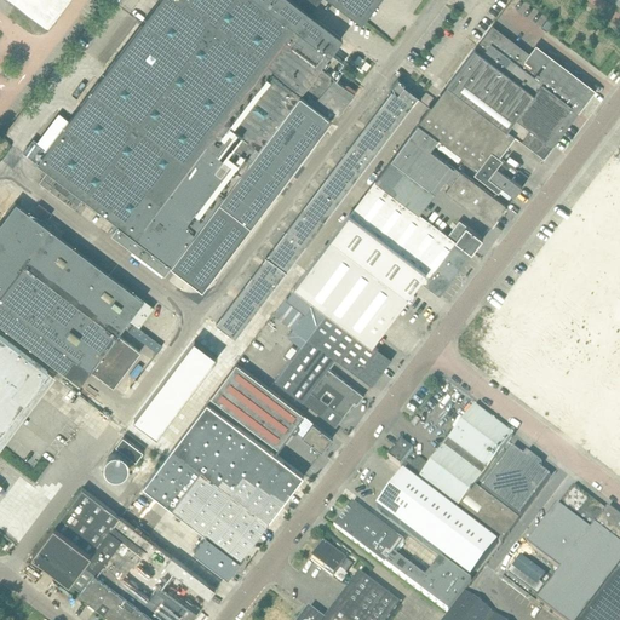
[(0,0),(0,128),(68,39),(46,22),(17,0),(0,0)]
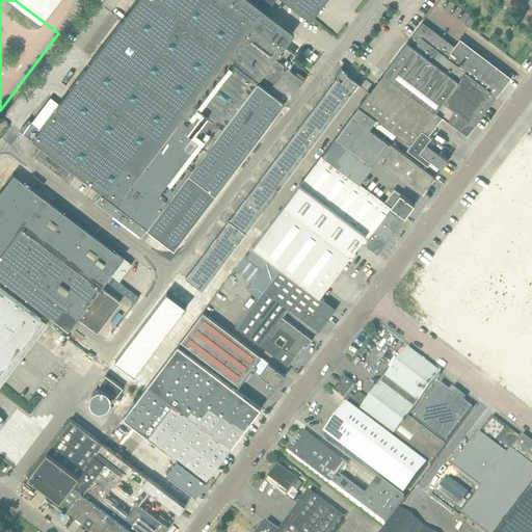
[(15,0),(40,19),(53,0),(15,0)]
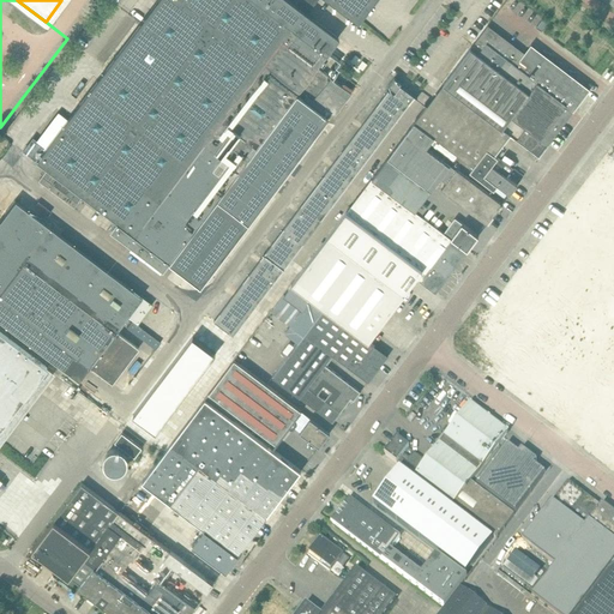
[(30,144),(25,151),(71,186),(70,187),(47,170),(38,180),(73,206),(80,197),(71,188),(73,187),(116,220),(109,229),(139,251),(162,269),(168,260),(179,269),(199,283),(247,221),(330,114),(333,116),(350,92),(341,85),(315,66),(337,37),(307,14),(294,4),(288,0),(156,0),(67,119),(58,132),(54,130),(49,126),(38,140),(35,137),(30,144)]
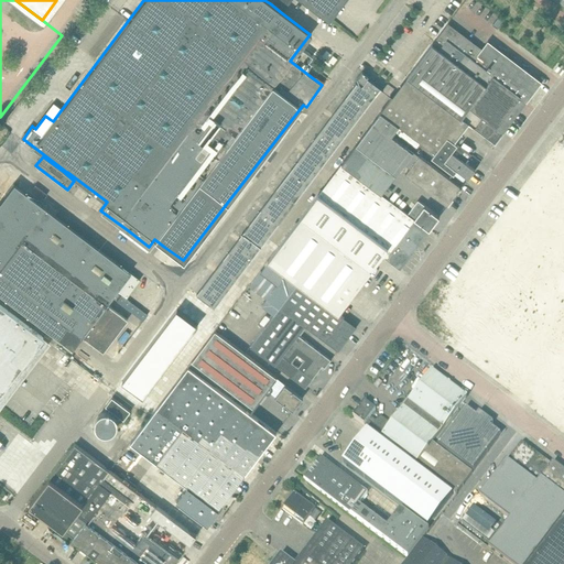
[(272,0),(270,3),(282,13),(291,0),(302,0),(327,19),(342,0),(272,0)]
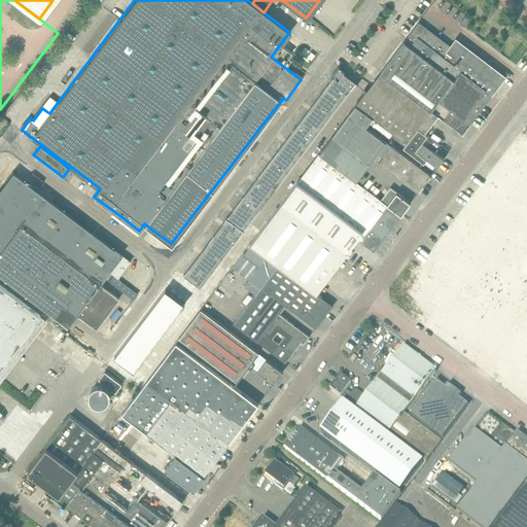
[(419,22),(381,71),(437,114),(462,134),(470,124),(492,96),(506,76),(505,76),(504,77),(498,72),(493,69),(456,40),(456,38),(450,45),(419,22)]
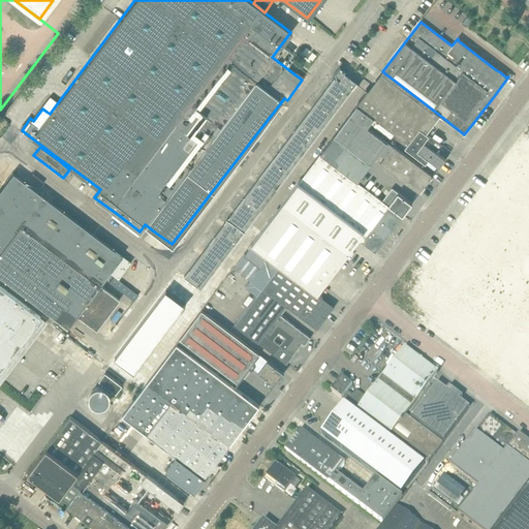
[(188,273),(185,277),(200,289),(219,265),(261,210),(277,190),(290,173),(297,163),(358,83),(344,72),(345,71),(340,67),(338,69),(336,72),(338,74),(188,273)]
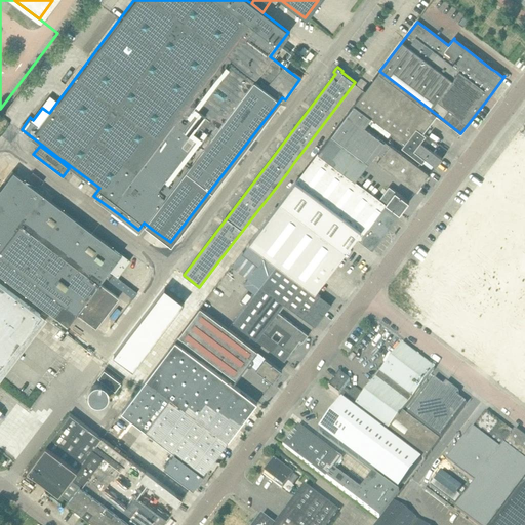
[(365,90),(354,105),(360,109),(371,117),(404,143),(415,126),(422,131),(436,114),(379,71),(365,90)]
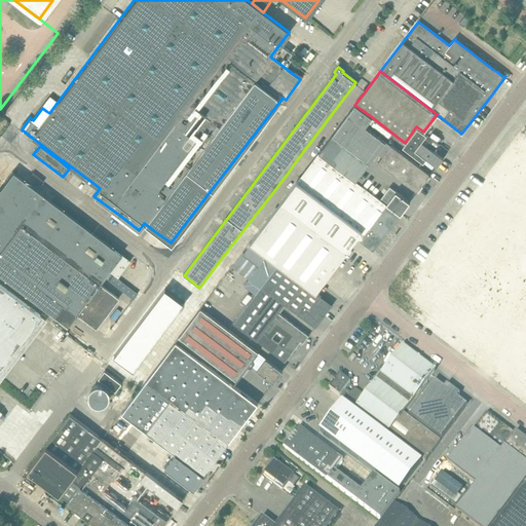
[(354,105),(332,135),(366,160),(366,159),(374,149),(382,156),(378,162),(417,192),(430,175),(399,151),(389,143),(386,141),(382,138),(380,136),(366,125),(372,117),(361,109),(354,105)]
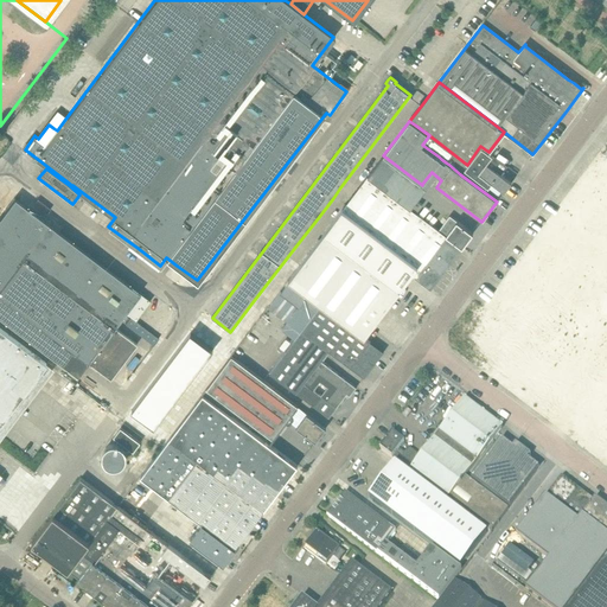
[(464,168),(464,170),(487,187),(487,186),(491,181),(504,192),(511,183),(502,174),(508,166),(500,161),(492,155),(489,152),(480,146),(467,165),(464,168)]
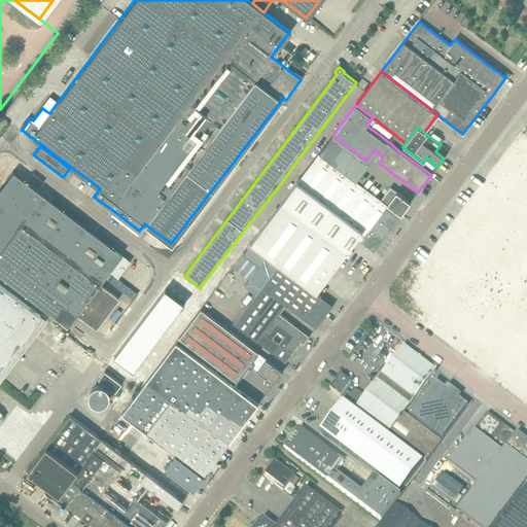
[(332,135),(319,152),(344,172),(361,185),(366,178),(361,174),(358,172),(366,161),(332,135)]
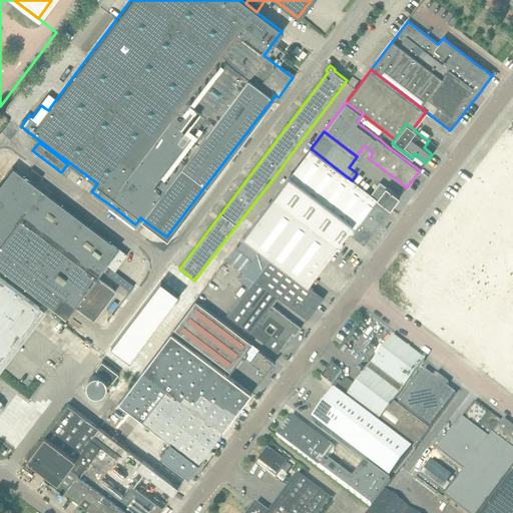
[(311,148),(287,180),(302,192),(354,231),(352,234),(364,244),(388,213),(391,209),(371,194),(352,180),(335,167),(311,148)]
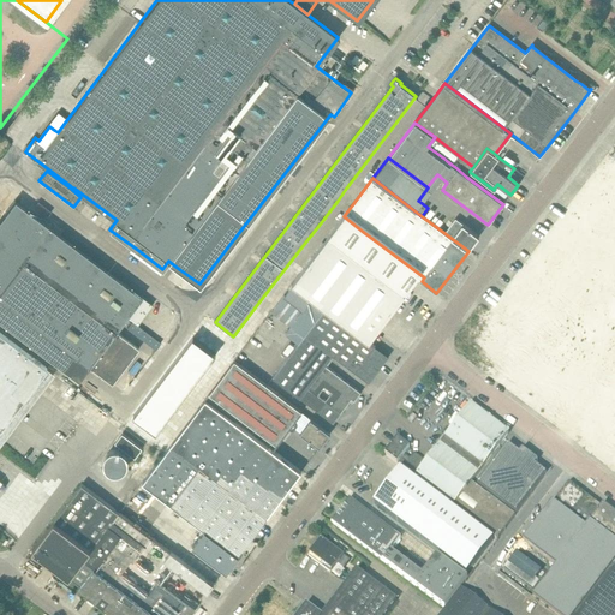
[(614,181),(568,244),(571,245),(585,257),(601,269),(614,279),(614,181)]
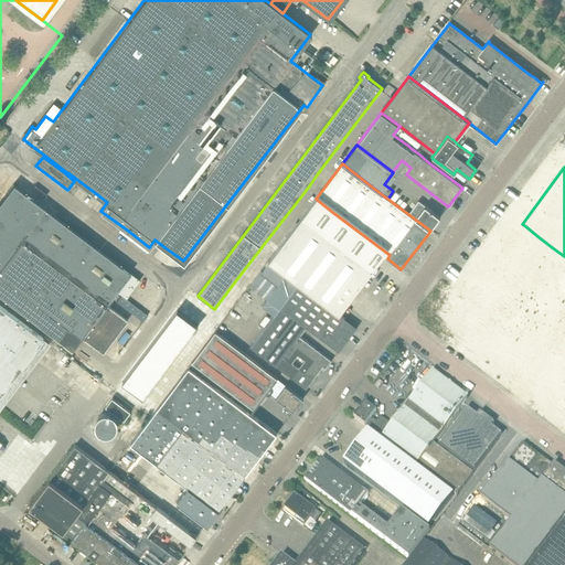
[(0,295),(72,350),(82,337),(103,353),(127,321),(106,305),(117,291),(126,298),(132,290),(140,280),(13,184),(6,195),(0,202),(0,295)]
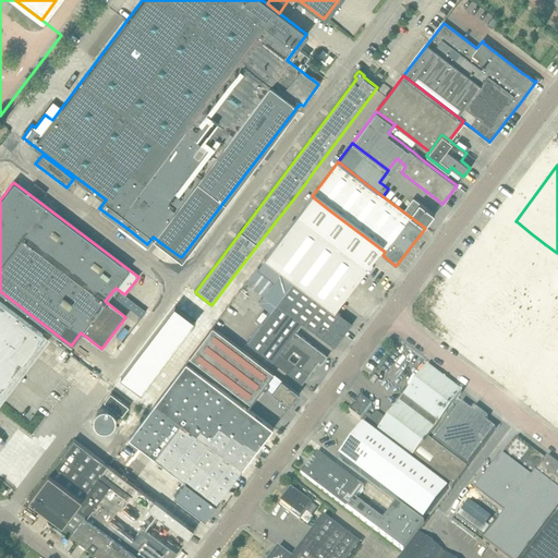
[(312,196),(265,258),(282,271),(284,273),(295,280),(335,311),(378,252),(383,255),(385,252),(328,209),(312,196)]
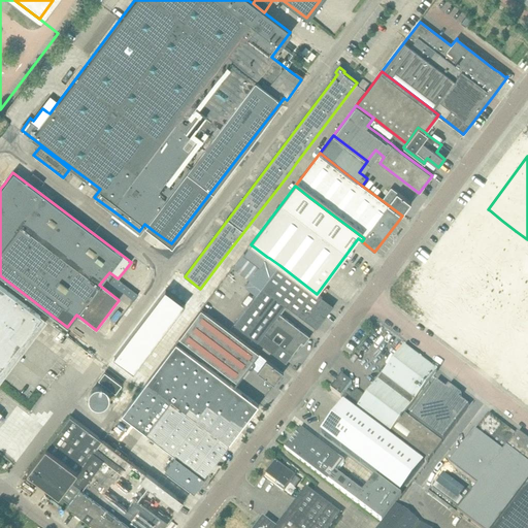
[(391,188),(382,200),(402,216),(411,203),(391,188)]
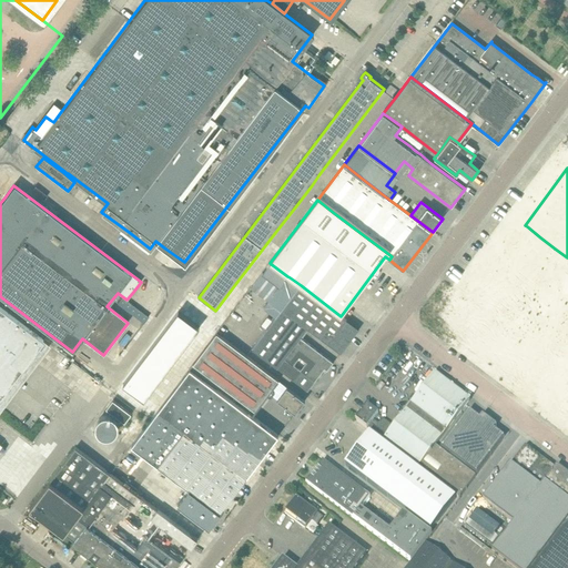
[(513,216),(492,243),(506,254),(527,226),(525,225),(513,216)]
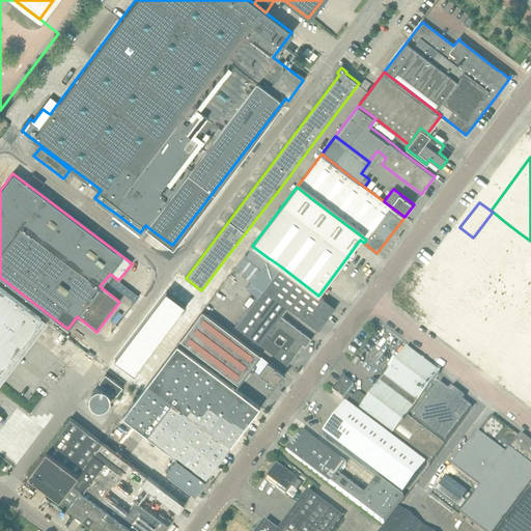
[(493,212),(473,238),(486,247),(505,222),(493,212)]
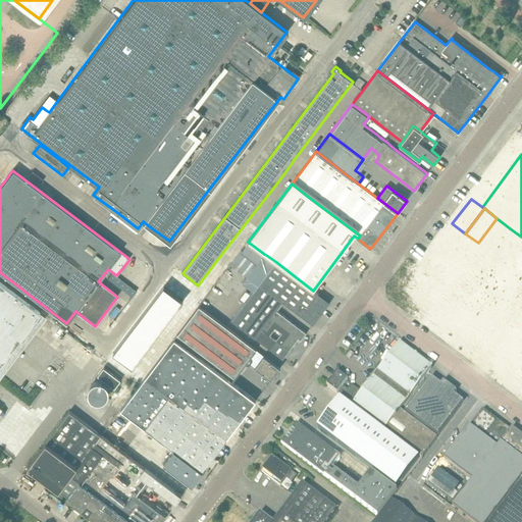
[(497,218),(478,243),(491,253),(510,228),(497,218)]
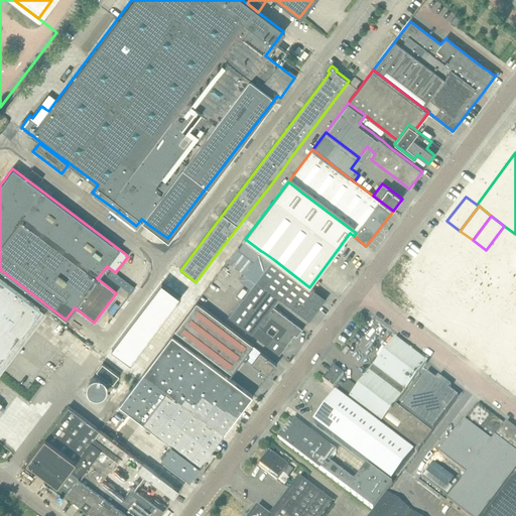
[(515,234),(504,226),(486,250),(498,260),(515,236),(515,234)]
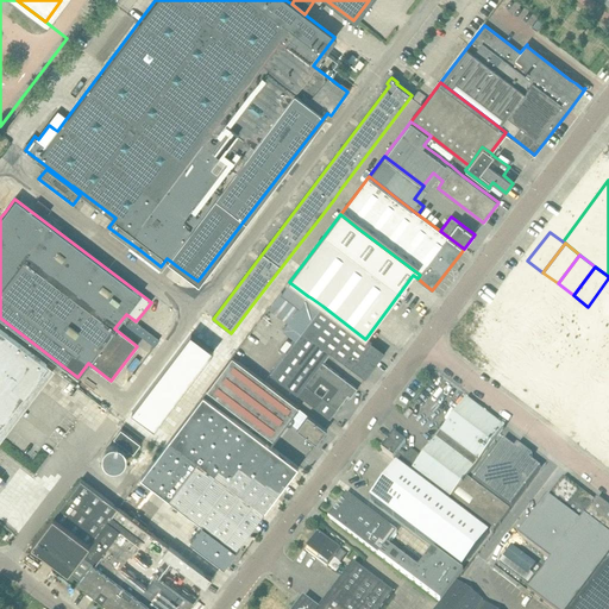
[(608,278),(588,307),(603,318),(608,309),(608,278)]
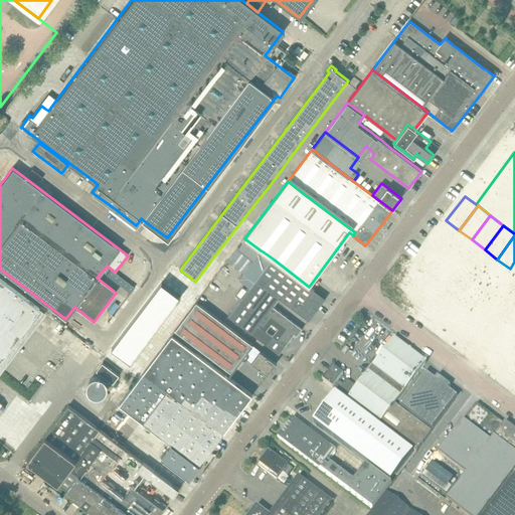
[(250,288),(228,316),(251,333),(259,325),(260,323),(264,326),(271,317),(286,328),(278,339),(273,336),(267,344),(278,354),(279,354),(284,348),(286,345),(294,334),(297,336),(302,329),(273,306),(279,297),(309,320),(325,299),(309,287),(273,259),(263,251),(256,261),(254,260),(239,279),(250,288)]
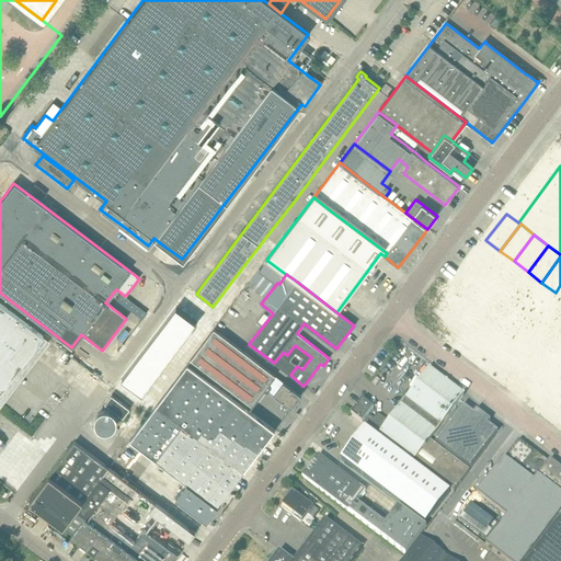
[(457,278),(444,296),(457,306),(470,288),(457,278)]
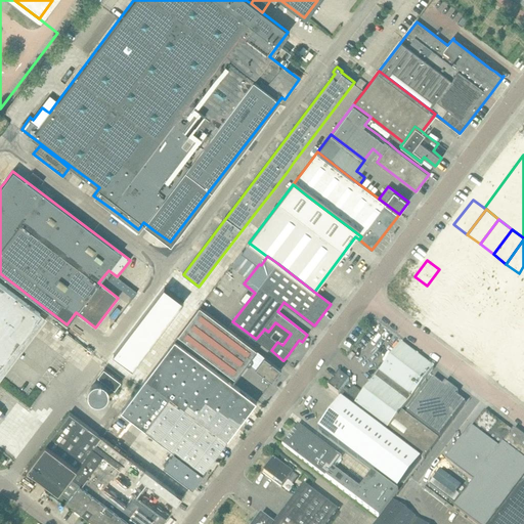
[(427,286),(415,302),(428,312),(440,296),(452,279),(439,269),(427,286)]
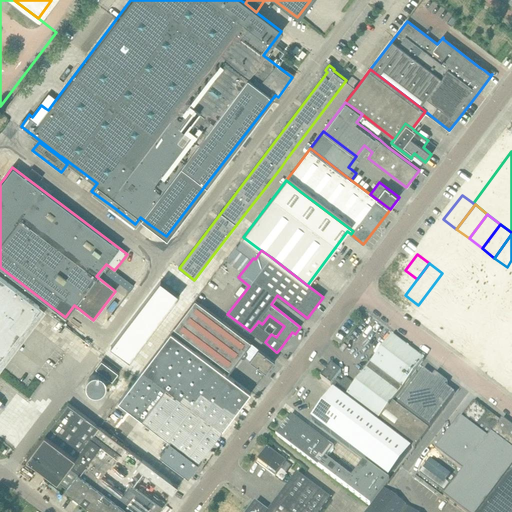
[(134,286),(110,268),(105,274),(129,292),(134,286)]
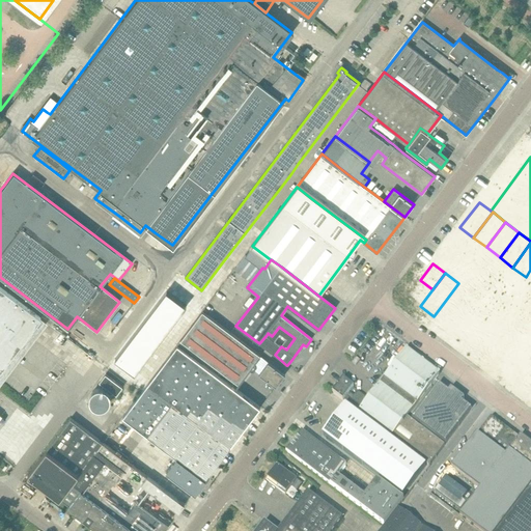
[(420,280),(408,297),(420,306),(432,289),(420,280)]
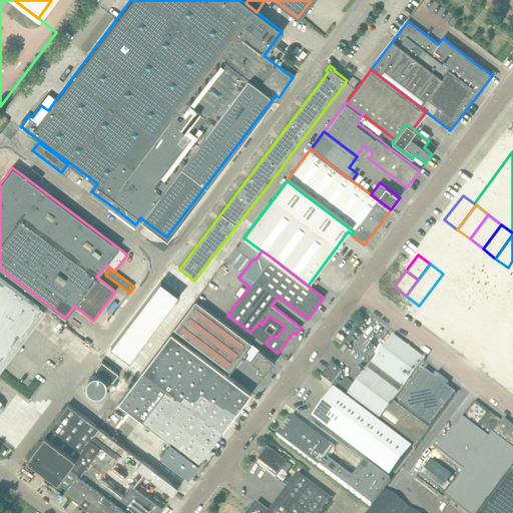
[(443,274),(431,290),(444,300),(456,284),(443,274)]
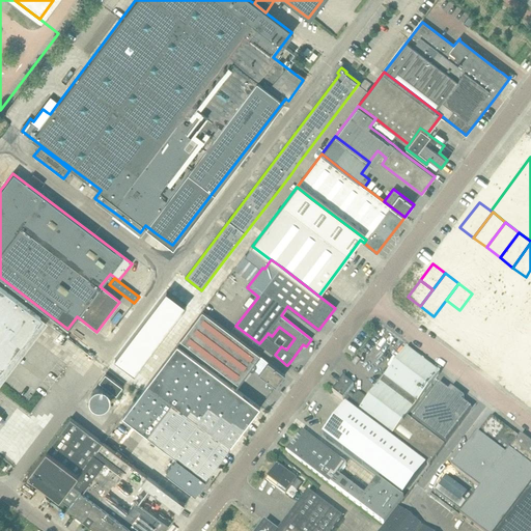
[(0,369),(39,317),(0,287),(0,369)]
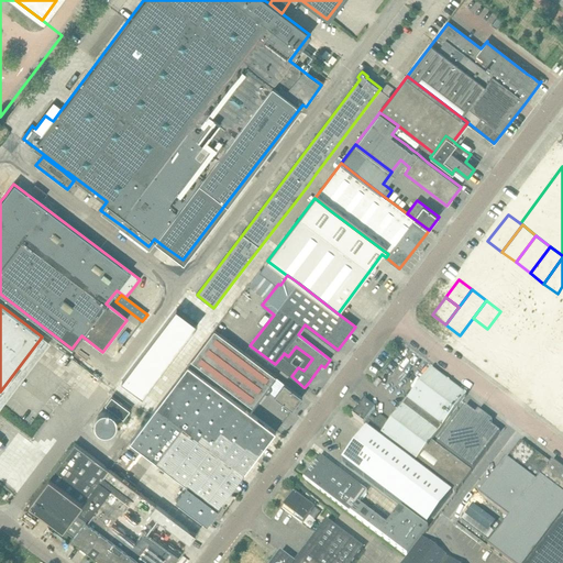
[(177,309),(170,317),(191,333),(198,324),(177,309)]
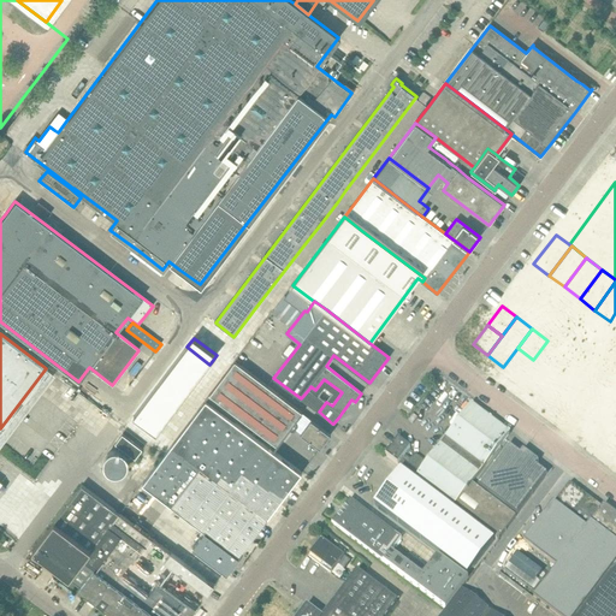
[(533,360),(519,379),(534,390),(549,372),(563,353),(548,341),(533,360)]
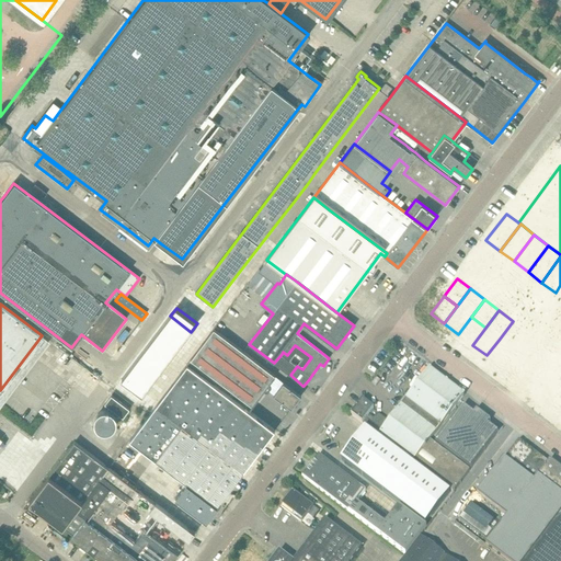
[(170,316),(164,323),(185,340),(191,332),(170,316)]
